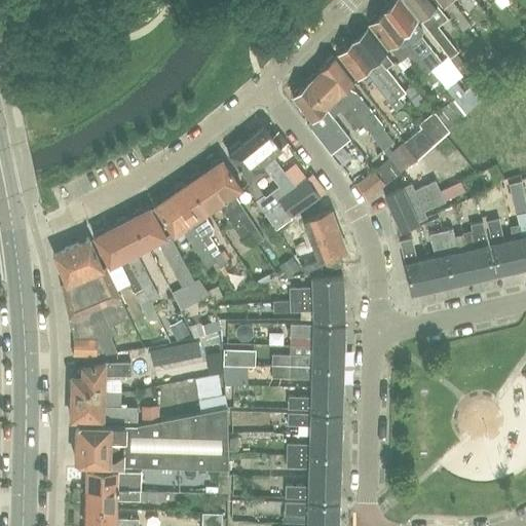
[(390,6),(383,11),(430,72),(442,64),(421,38),(423,30),(418,23),(399,0),(392,0),(388,3),(390,6)]
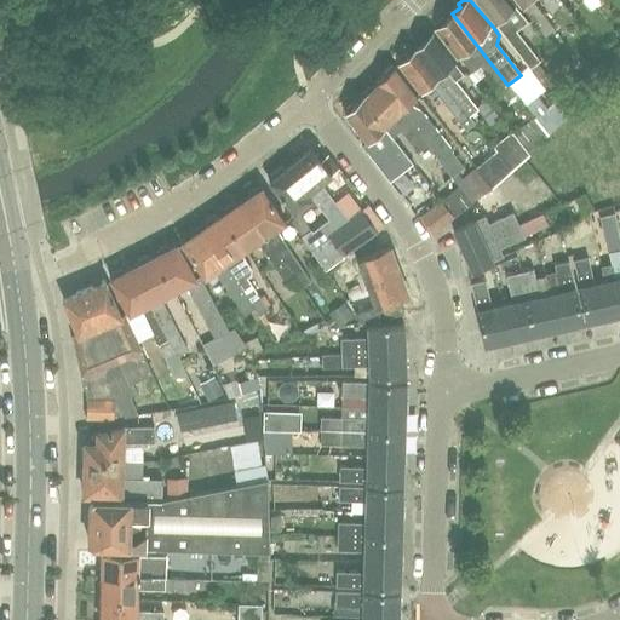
[(527,23),(515,7),(516,7),(510,0),(476,0),(529,70),(529,69),(540,82),(549,76),(539,63),(540,62),(516,32),(527,23)]
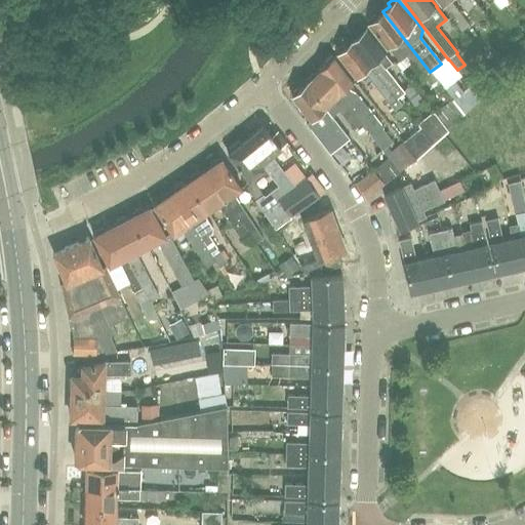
[(436,0),(441,6),(468,40),(477,34),(450,0),(436,0)]
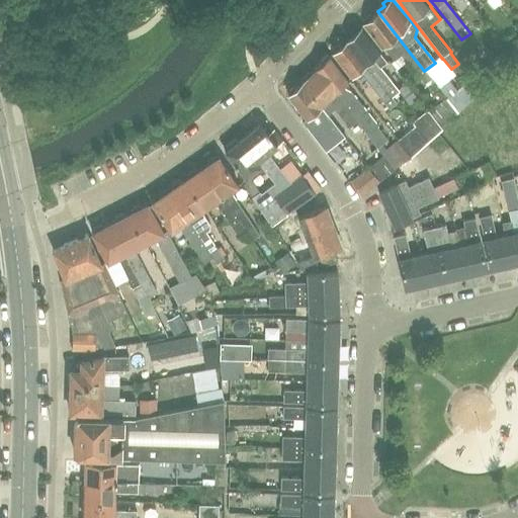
[(502,1),(500,0),(480,0),(483,3),(487,1),(493,8),(502,1)]
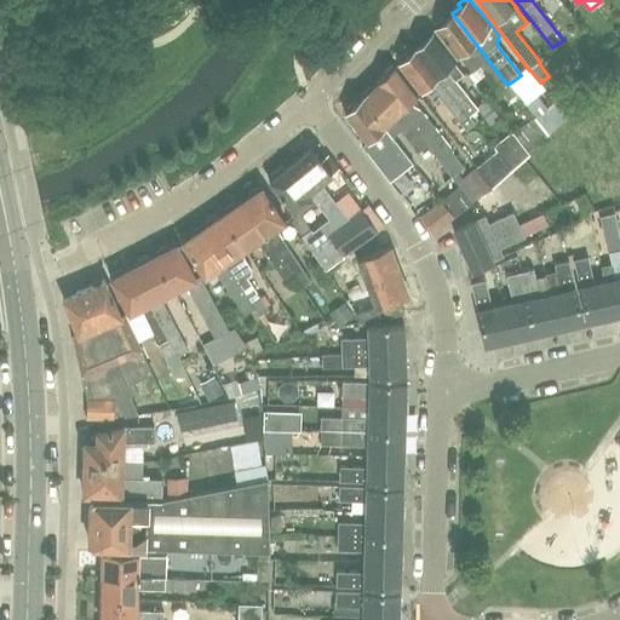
[(507,85),(452,13),(445,19),(443,18),(435,26),(437,28),(434,30),(458,59),(460,58),(472,73),(480,67),(498,92),(507,85)]
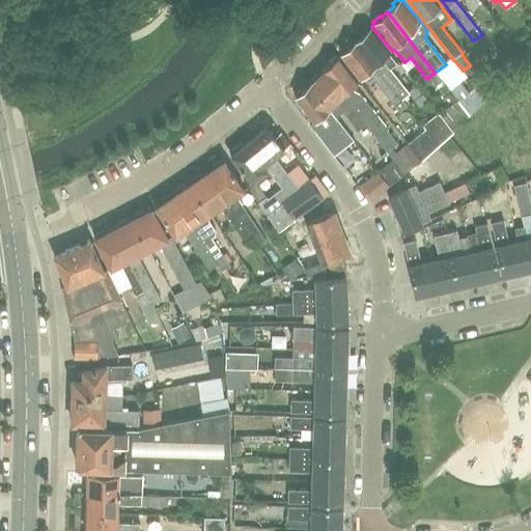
[(361,36),(355,42),(380,73),(401,101),(409,94),(389,70),(396,64),(389,55),(390,54),(370,28),(368,26),(360,33),(361,36)]
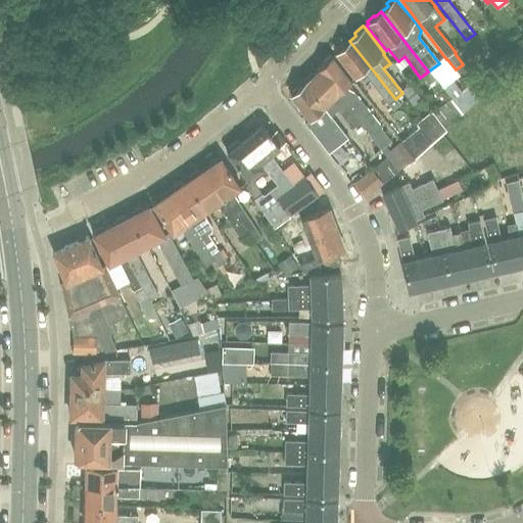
[(392,110),(399,105),(400,104),(399,104),(395,99),(374,72),(349,41),(343,46),(341,46),(336,50),(337,53),(336,54),(355,79),(363,73),(392,110)]
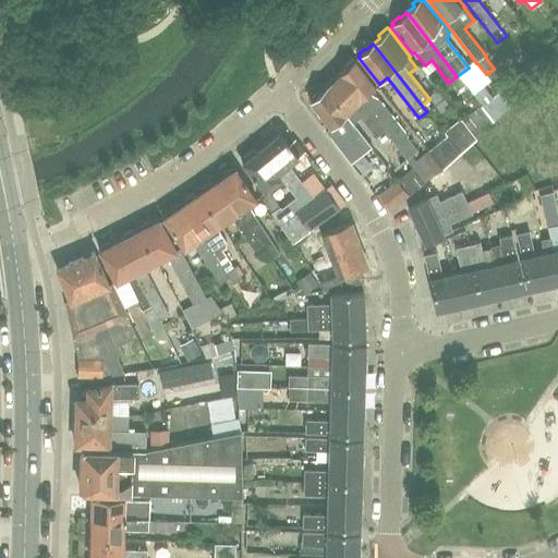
[(347,69),(340,75),(385,132),(405,160),(417,152),(407,137),(408,136),(379,101),(368,95),(368,94),(376,87),(355,60),(354,61),(353,59),(344,67),(347,69)]
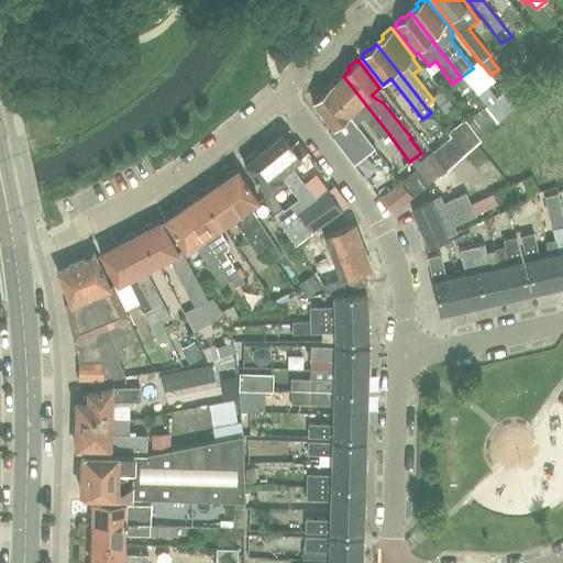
[(329,89),(328,90),(355,125),(364,119),(379,140),(388,133),(343,76),(337,81),(335,79),(327,87),(329,89)]
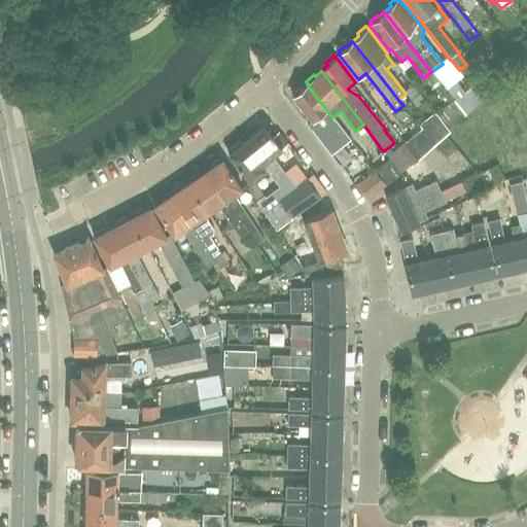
[(332,117),(307,84),(302,90),(297,90),(293,93),(294,96),(293,97),(312,121),(319,115),(327,126),(326,127),(342,146),(349,140),(332,117)]
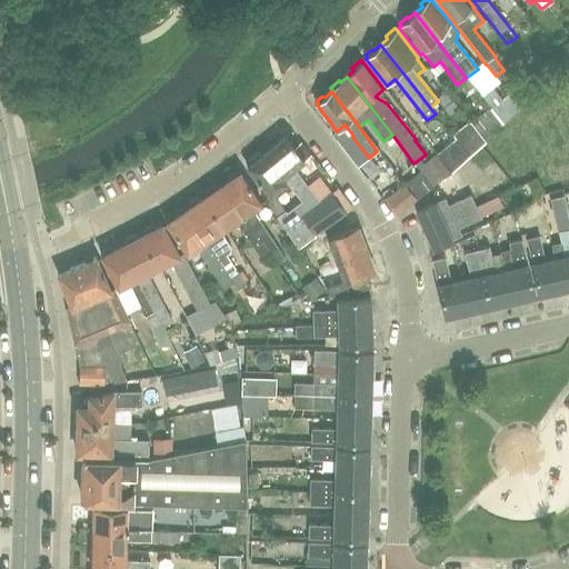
[(518,106),(519,106),(527,100),(519,91),(511,97),(518,106)]
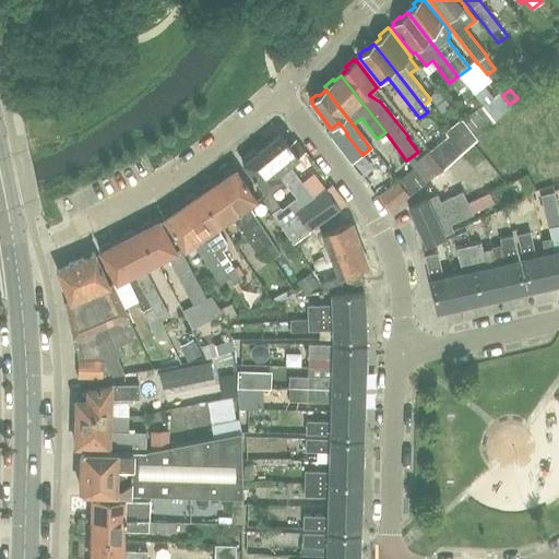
[(511,106),(509,104),(502,95),(500,93),(482,107),(494,122),(511,106)]
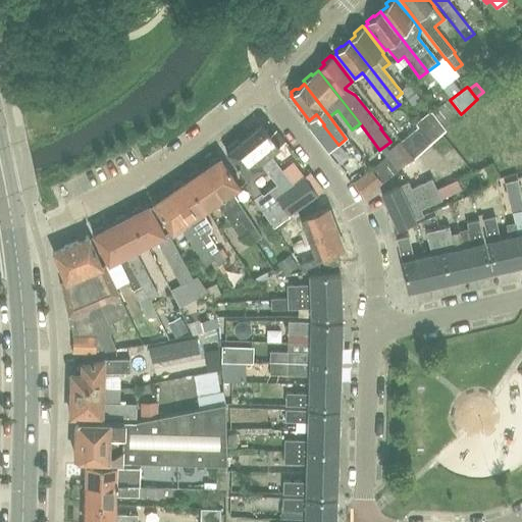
[(450,100),(433,114),(435,117),(435,118),(444,129),(445,129),(461,114),(450,100)]
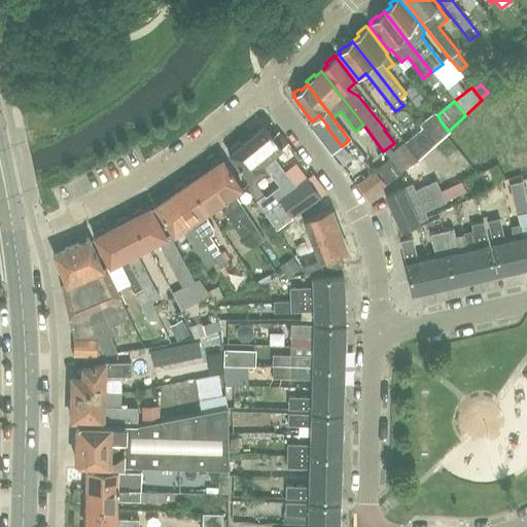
[(433,144),(448,132),(448,131),(440,119),(436,114),(421,128),(422,130),(433,144)]
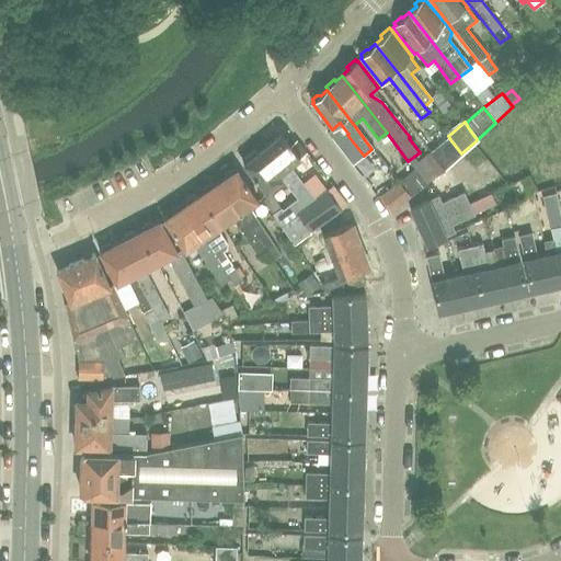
[(281,134),(260,151),(284,181),(297,198),(282,209),(281,208),(273,215),(282,227),(297,215),(296,213),(316,197),(292,168),(306,156),(299,149),(295,152),(281,134)]
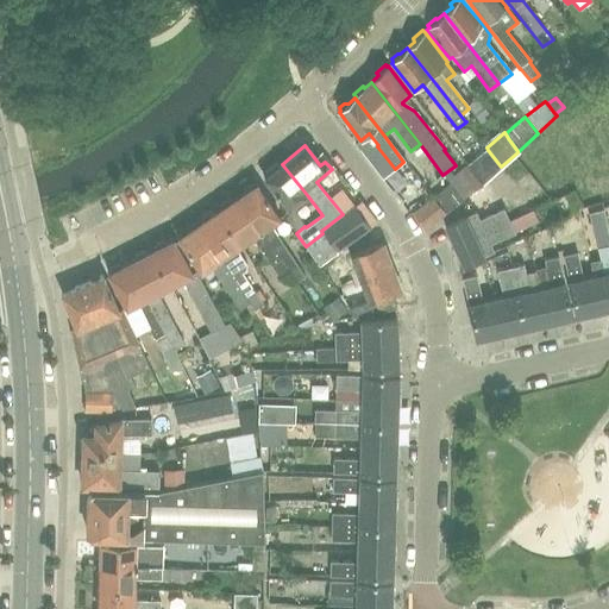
[(488,177),(501,168),(501,167),(488,150),(469,165),(482,183),(488,177)]
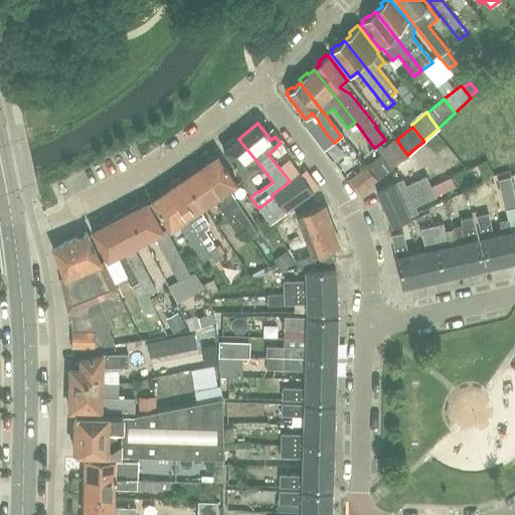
[(258,168),(261,166),(238,139),(235,141),(233,139),(224,146),(226,148),(223,150),(245,178),(249,175),(250,177),(260,170),(258,168)]
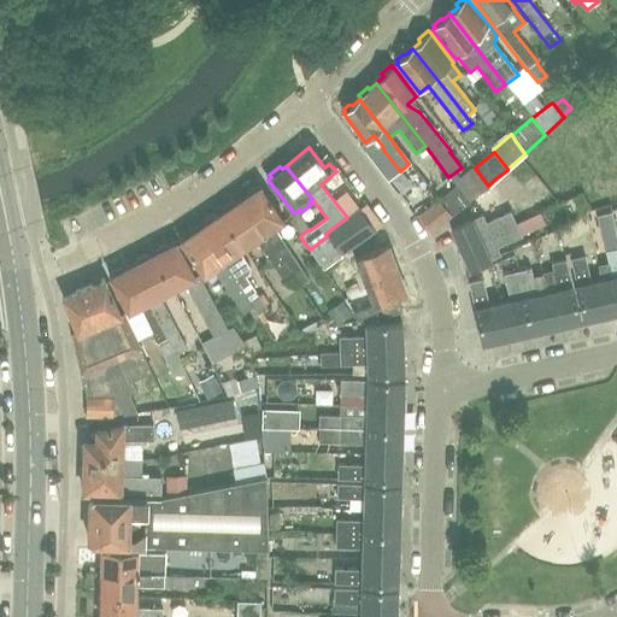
[(540,166),(522,181),(532,193),(550,177),(540,166)]
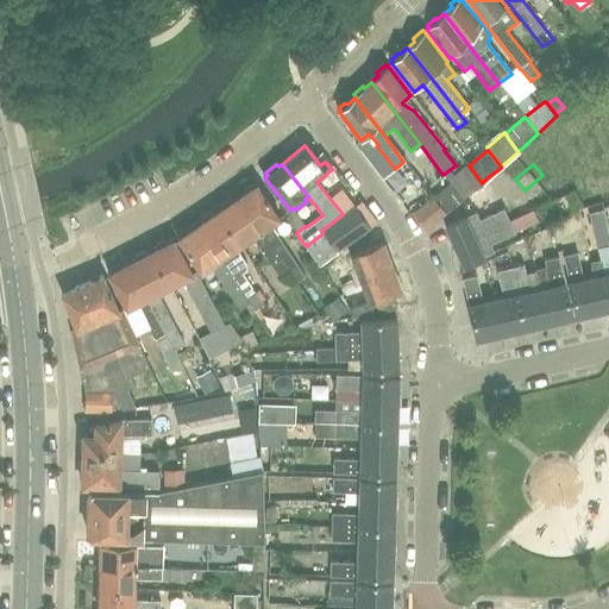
[(466,200),(484,186),(475,174),(457,188),(466,200)]
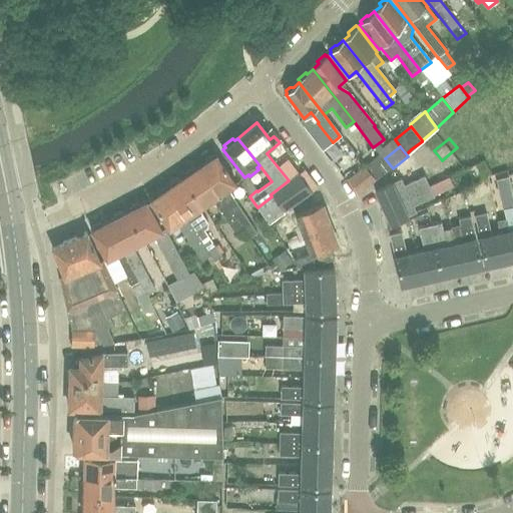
[(200,165),(249,238),(257,233),(228,190),(236,185),(216,154),(213,156),(212,154),(204,159),(206,161),(200,165)]
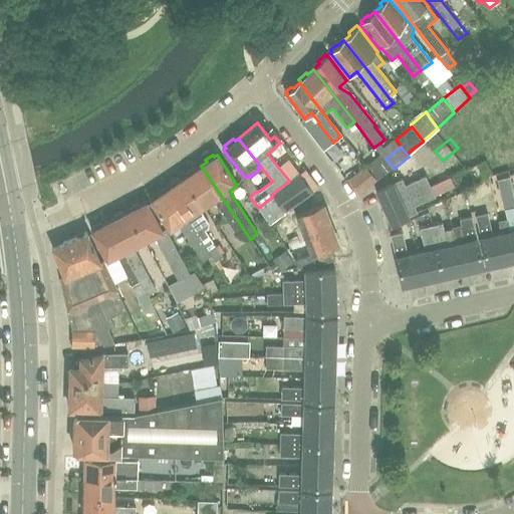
[(380,156),(366,167),(377,181),(392,170),(380,156)]
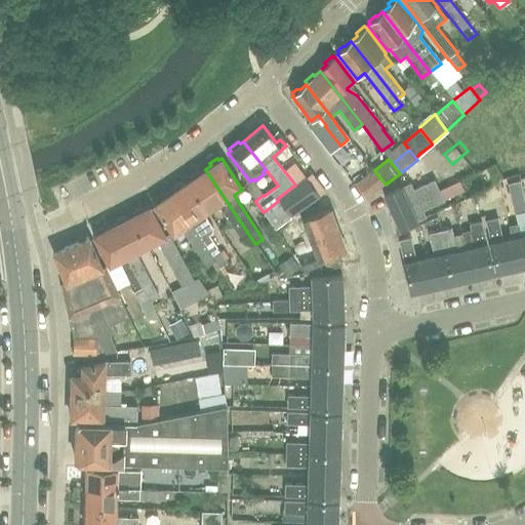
[(208,212),(217,206),(240,240),(248,235),(255,244),(205,169),(199,173),(198,171),(190,176),(191,178),(188,182),(208,212)]
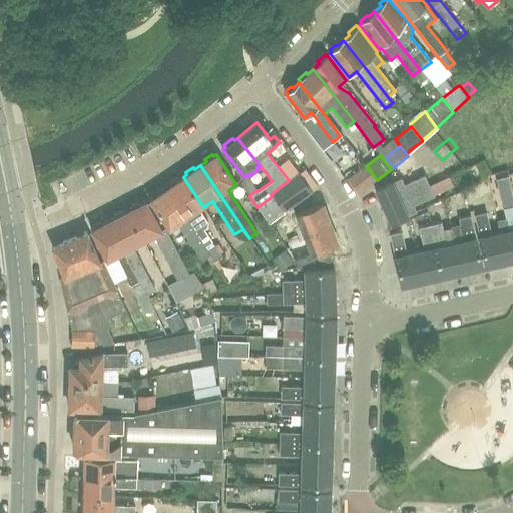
[(366,166),(348,178),(359,194),(377,180),(366,166)]
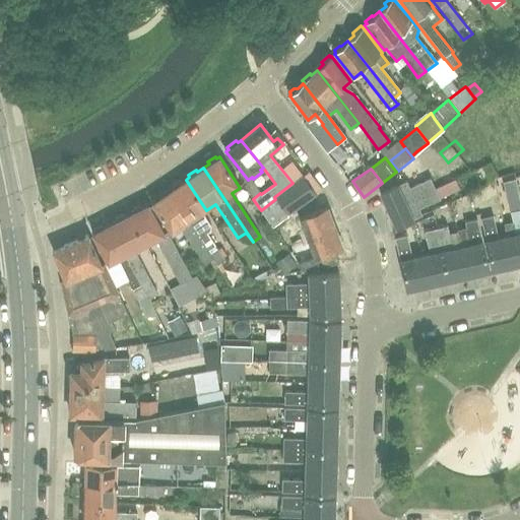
[(302,176),(293,183),(274,197),(275,199),(261,210),(271,224),(286,213),(288,215),(316,194),(302,176)]
